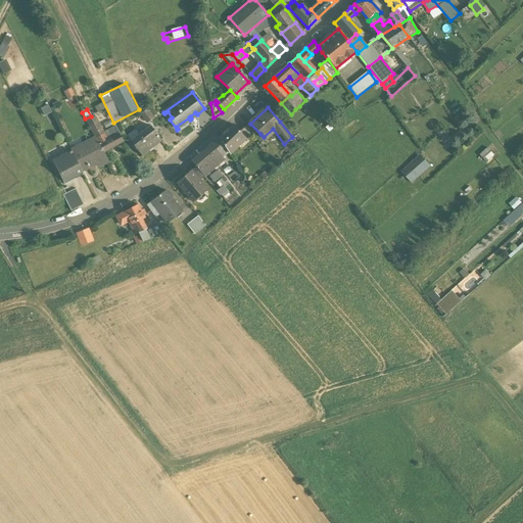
[(152,116),(147,110),(141,114),(146,121),(152,116)]
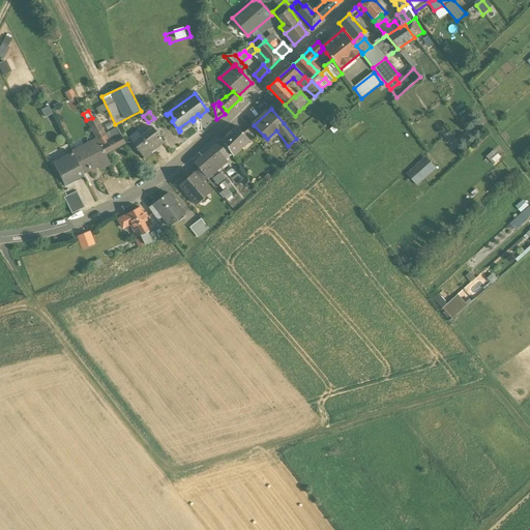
[(92,118),(86,120),(94,136),(102,131),(94,116),(92,118)]
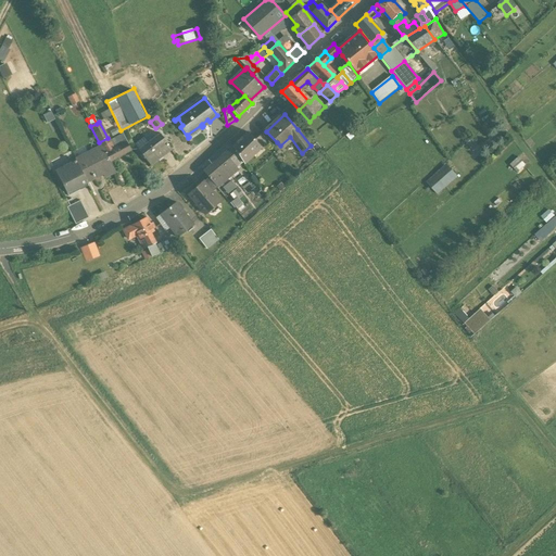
[(266,131),(262,135),(267,140),(269,143),(272,147),(277,142),(266,131)]
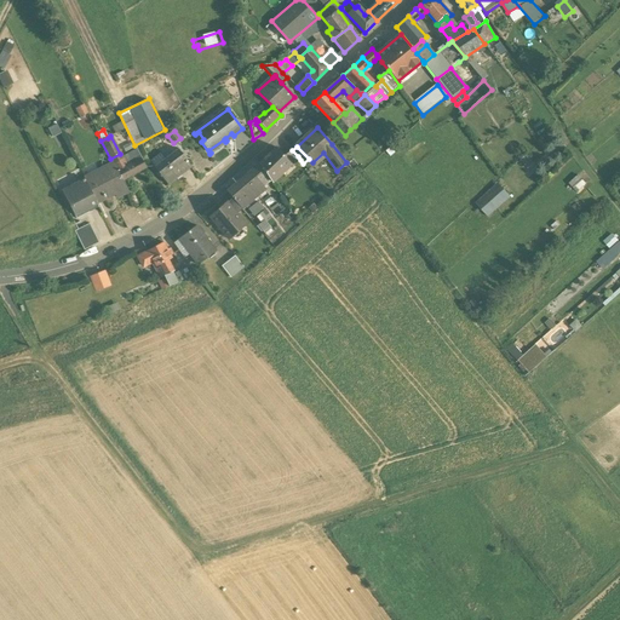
[(285,156),(276,148),(259,164),(271,181),(291,164),(283,158),(285,156)]
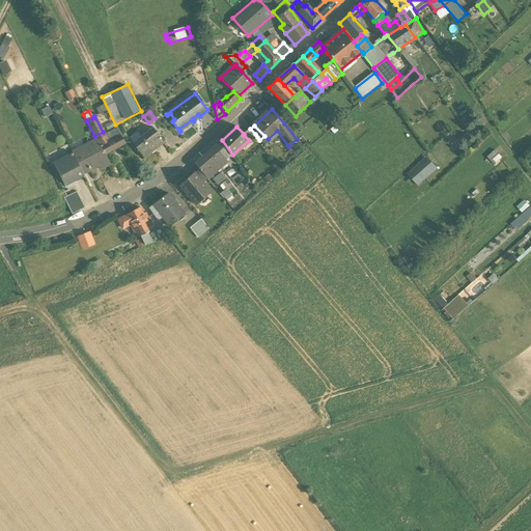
[(117,129),(105,135),(103,132),(94,136),(96,140),(105,155),(124,144),(117,129)]
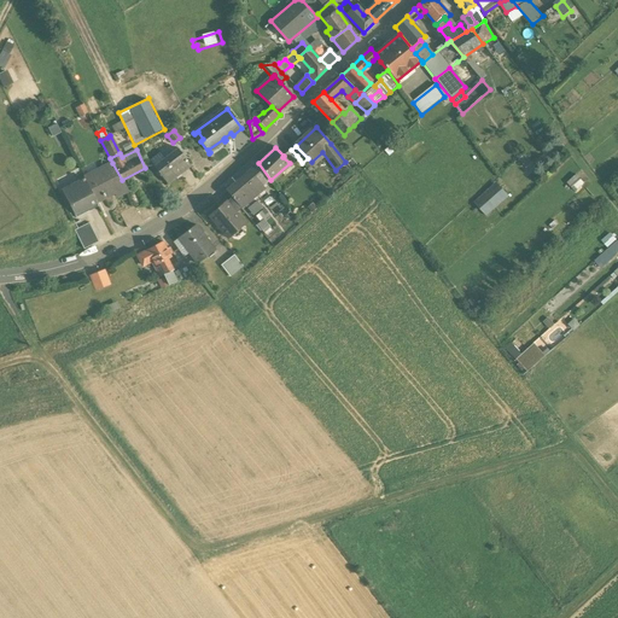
[(178,152),(158,168),(157,165),(155,168),(168,185),(191,167),(178,150),(176,151),(178,152)]
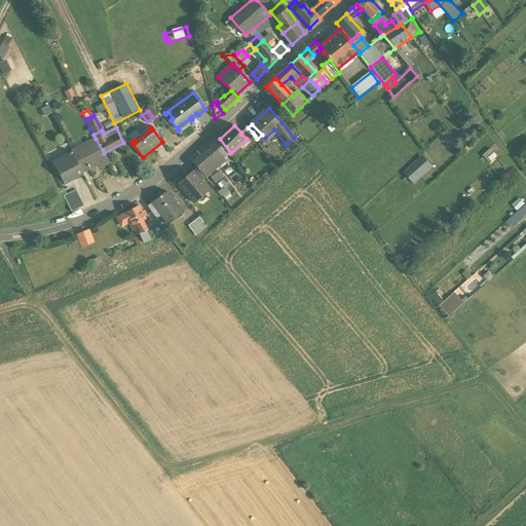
[(248,127),(241,133),(240,134),(247,139),(249,142),(255,136),(253,133),(248,127)]
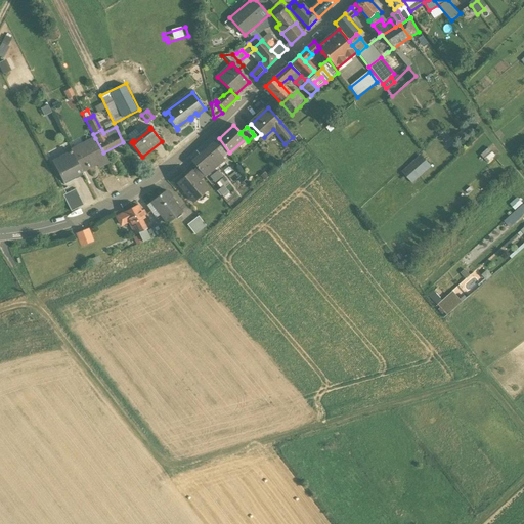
[(95,138),(83,145),(85,148),(73,154),(82,171),(96,164),(98,168),(108,163),(103,153),(95,138)]
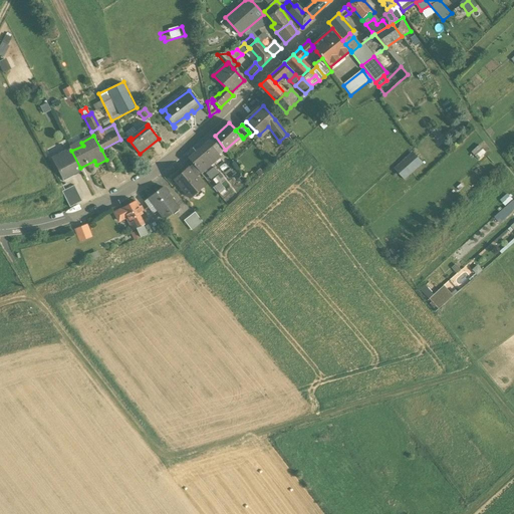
[(215,136),(196,152),(205,162),(209,167),(215,163),(219,159),(221,158),(219,155),(225,150),(215,136)]
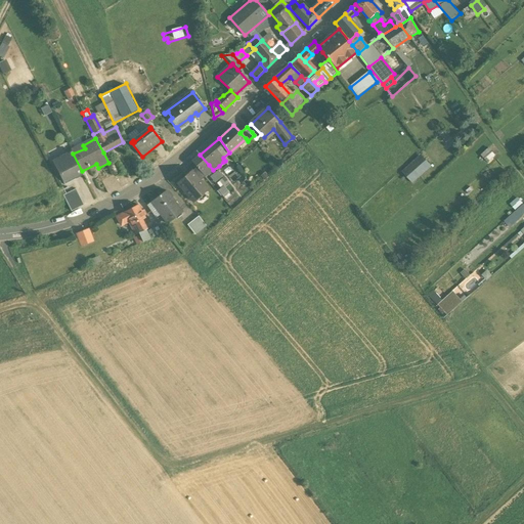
[(481,156),(487,163),(496,156),(490,147),(481,156)]
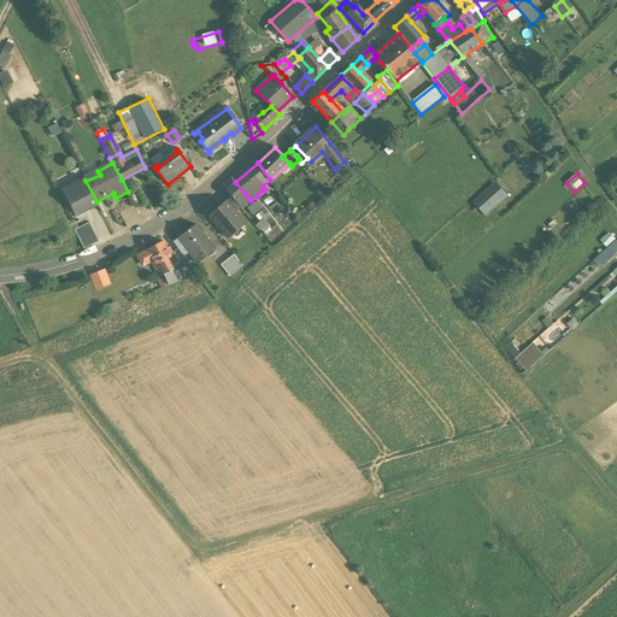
[(86,181),(83,178),(62,189),(76,218),(99,206),(97,201),(86,181)]
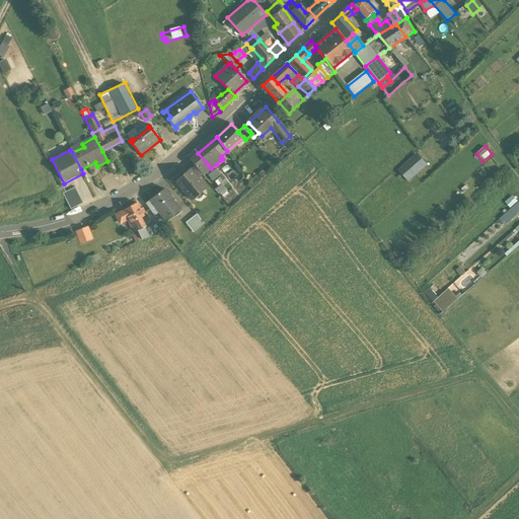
[(198,153),(190,160),(195,166),(198,170),(207,163),(198,153)]
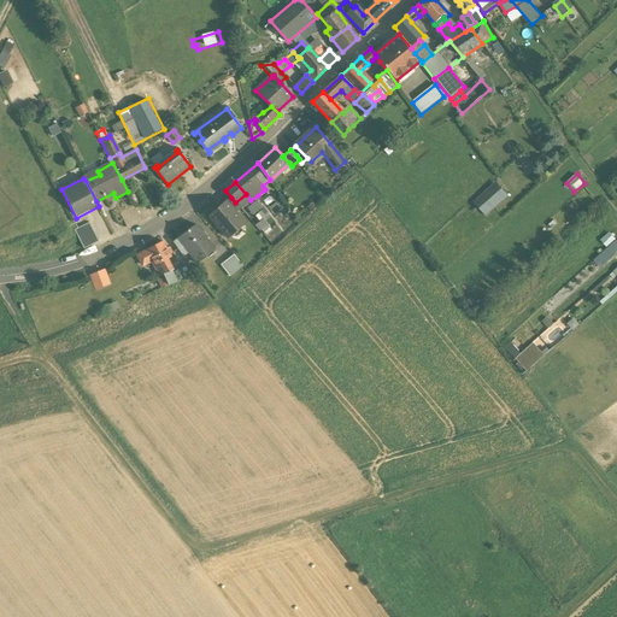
[(471,203),(486,218),(506,199),(493,183),(471,203)]
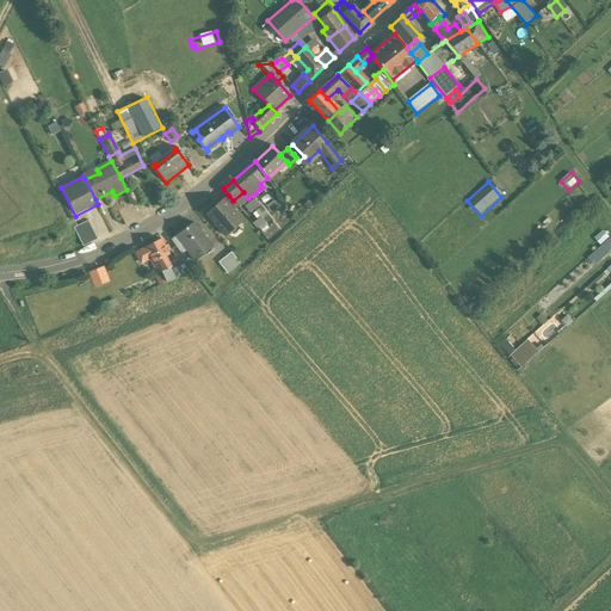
[(142,202),(136,191),(128,195),(133,204),(134,207),(142,202)]
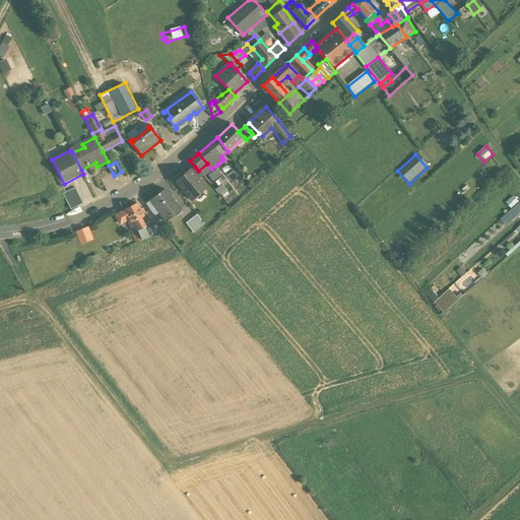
[(198,171),(195,167),(190,171),(198,180),(203,176),(198,171)]
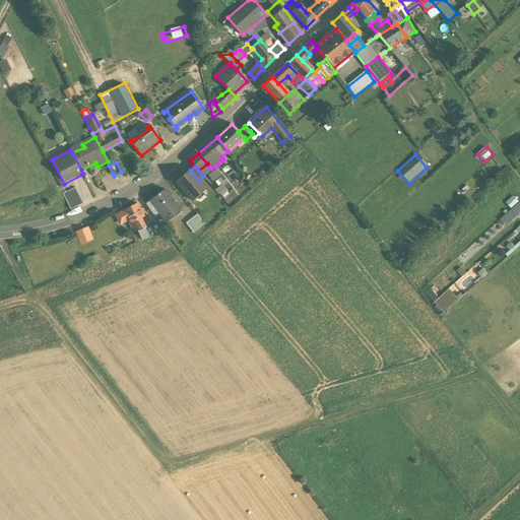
[(190,171),(177,183),(192,200),(205,189),(198,180),(190,171)]
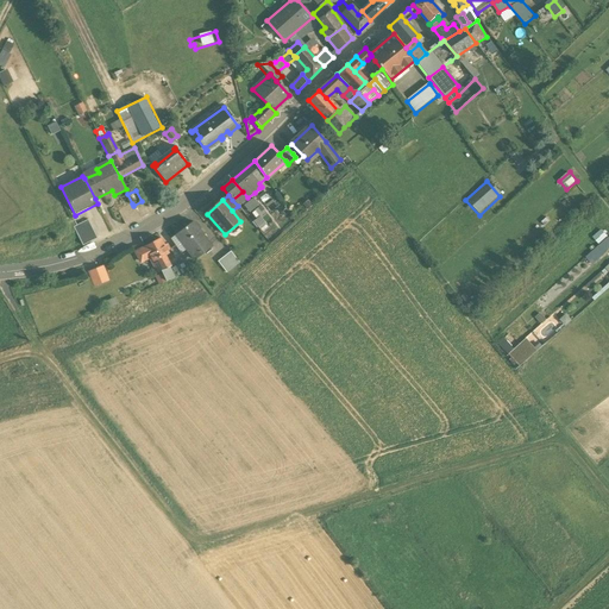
[(132,203),(118,211),(125,225),(139,218),(133,206),(132,203)]
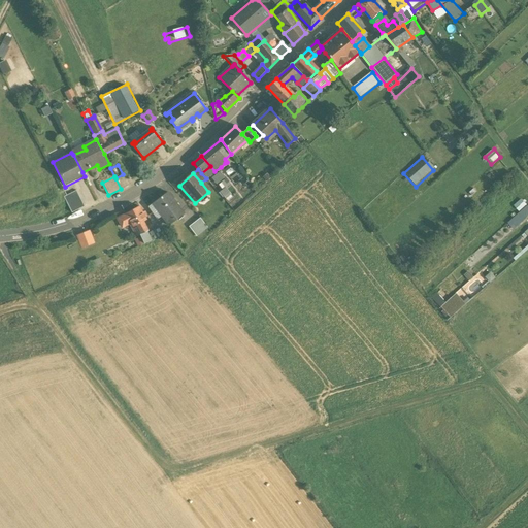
[(70,212),(83,207),(76,191),(64,195),(70,212)]
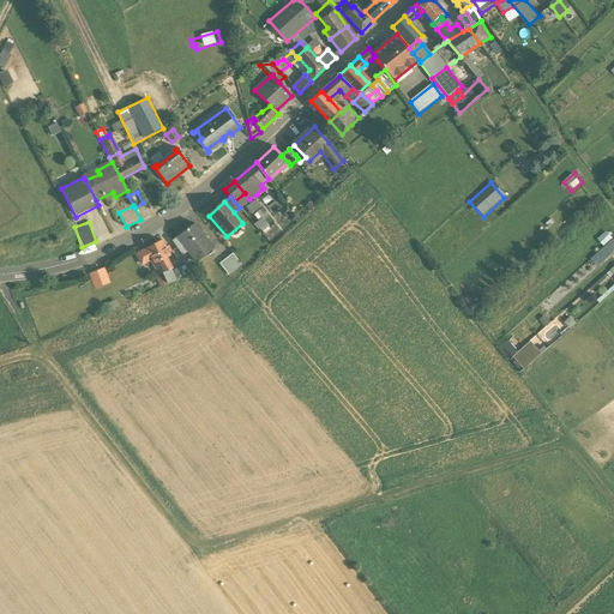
[(196,224),(180,236),(191,251),(188,252),(197,263),(215,248),(196,224)]
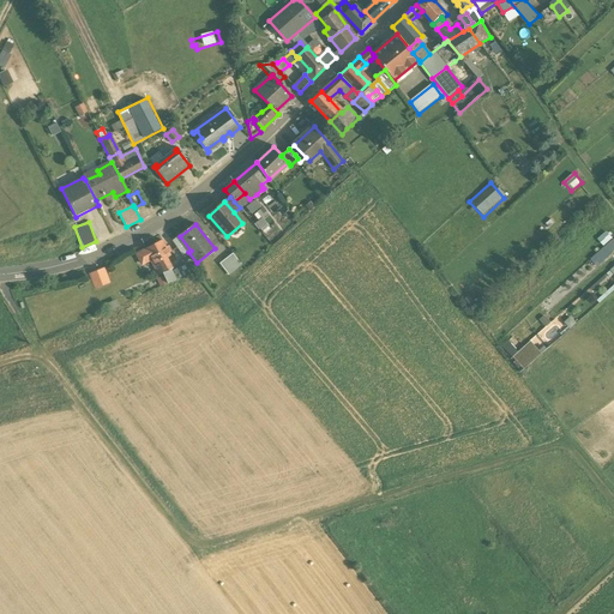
[(162,241),(145,251),(146,251),(137,256),(143,265),(151,260),(160,276),(163,274),(170,270),(173,269),(167,258),(170,257),(162,241)]
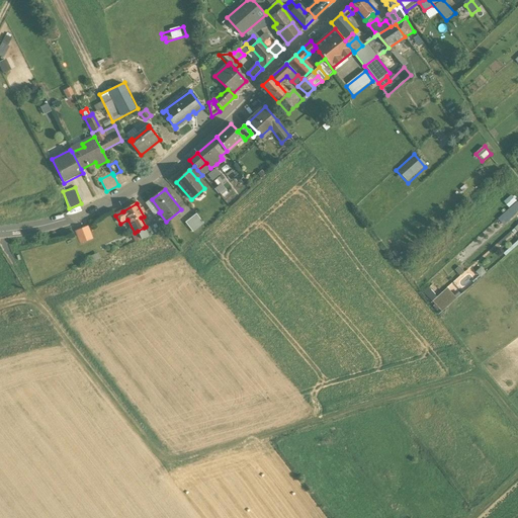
[(517,204),(516,203),(501,218),(506,223),(517,212),(517,204)]
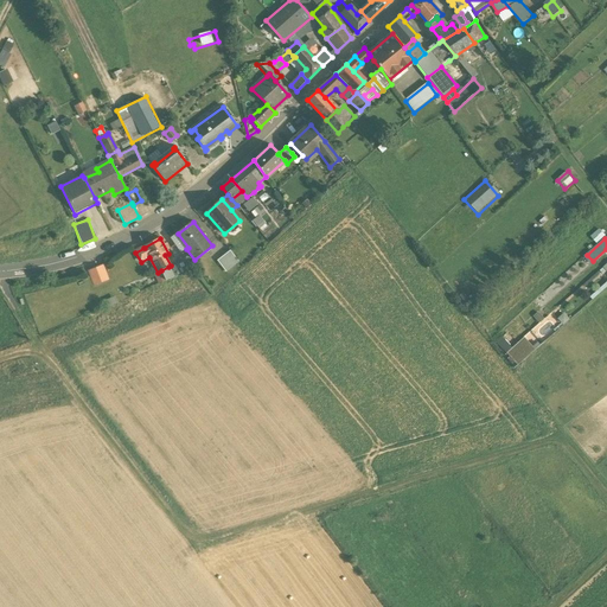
[(230,251),(218,261),(225,272),(238,262),(230,251)]
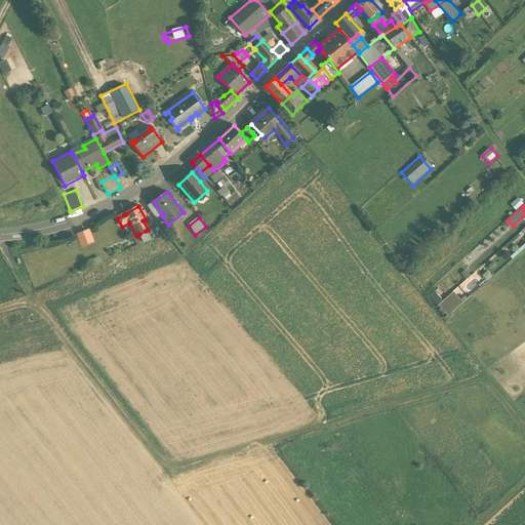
[(159,224),(154,227),(155,229),(158,236),(165,233),(159,224)]
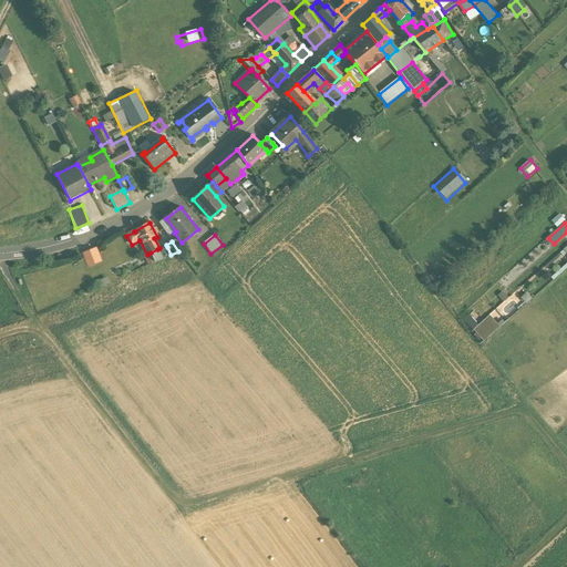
[(81,251),(88,267),(102,260),(95,245),(81,251)]
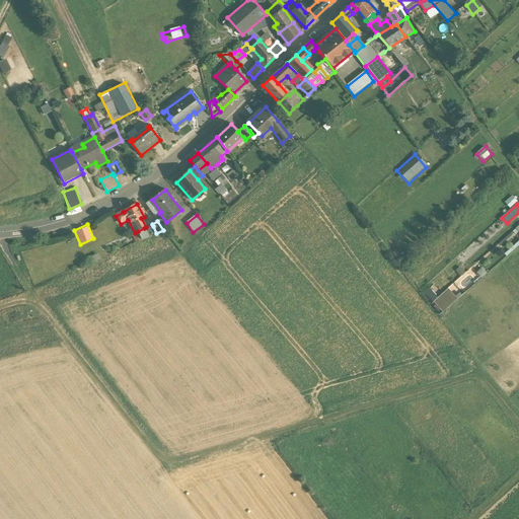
[(153,226),(145,230),(149,237),(156,233),(153,226)]
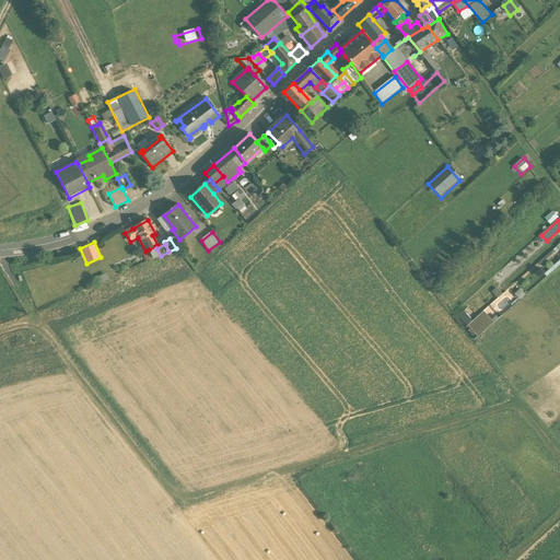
[(155,246),(149,249),(153,259),(161,256),(156,248),(155,246)]
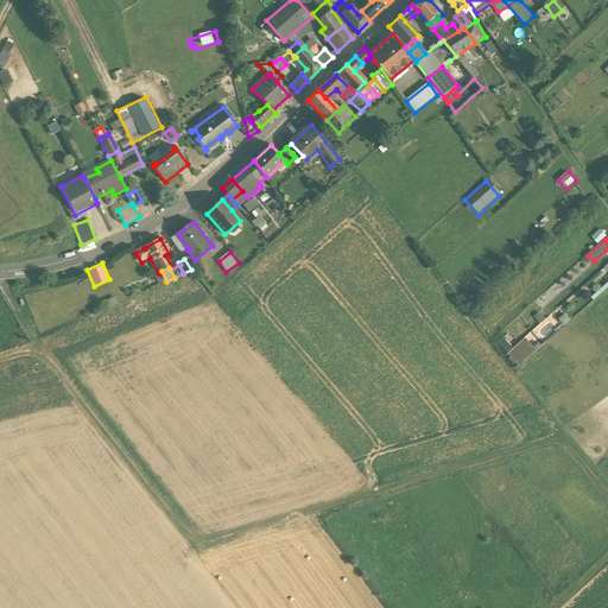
[(517,363),(534,349),(525,337),(506,352),(517,363)]
